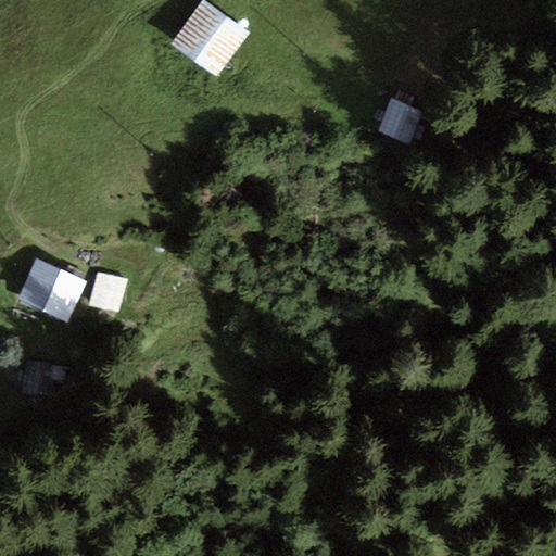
[(218,79),(250,35),(202,2),(172,46),(218,79)]
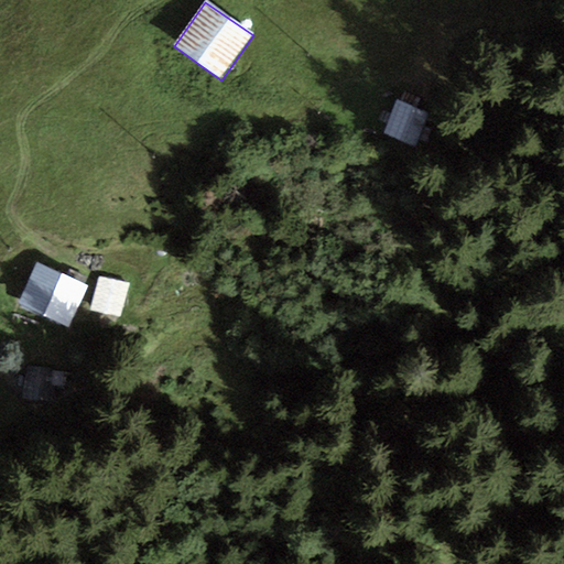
[(414,147),(427,112),(396,101),(383,134),(414,147)]
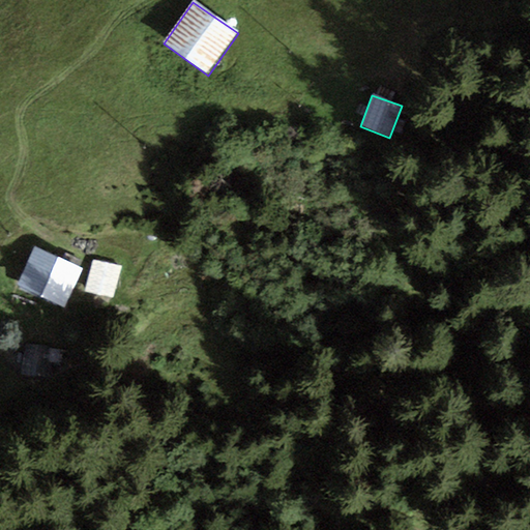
[(65,306),(81,269),(33,249),(18,287),(65,306)]
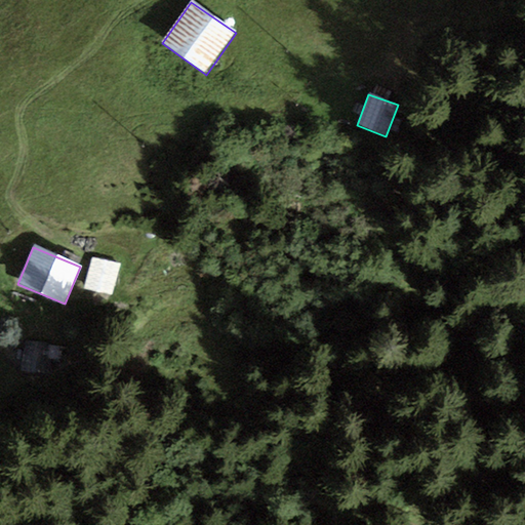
[(111,297),(118,264),(93,257),(85,291),(111,297)]
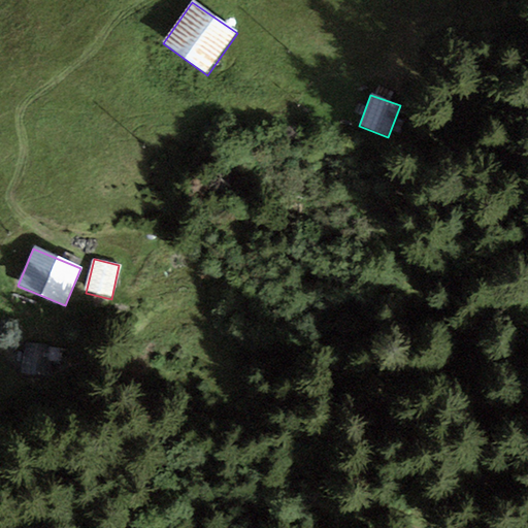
[(56,347),(26,342),(22,372),(51,377),(56,347)]
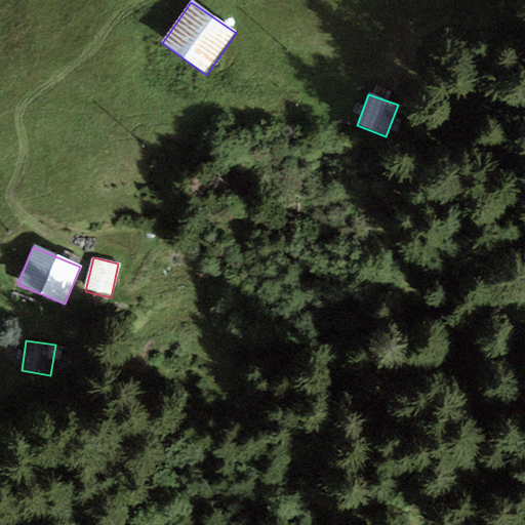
All buildings are outlined.
